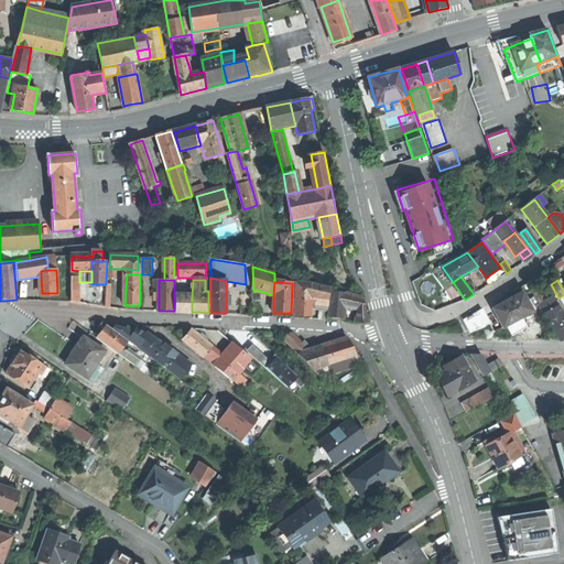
[(311,283),(311,284),(311,299),(328,300),(328,291),(328,288),(311,283)]
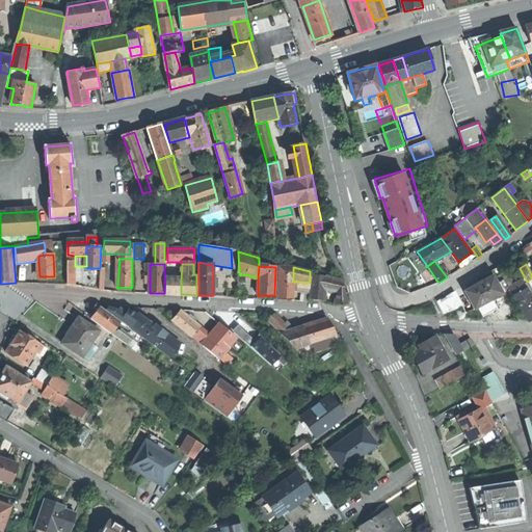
[(293,268),(280,268),(278,297),(286,297),(292,297),(292,286),(293,282),(293,268)]
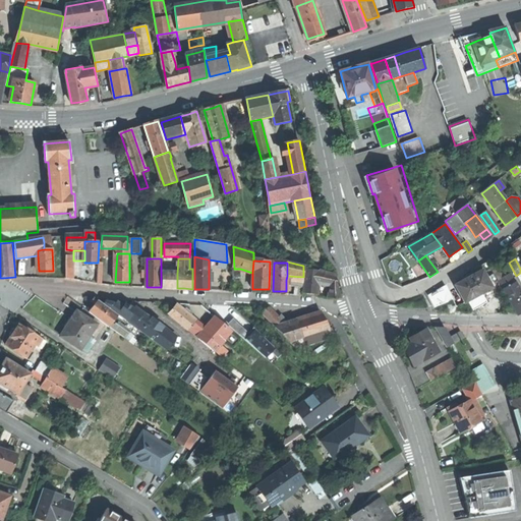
[(493,273),(498,281),(506,277),(501,268),(493,273)]
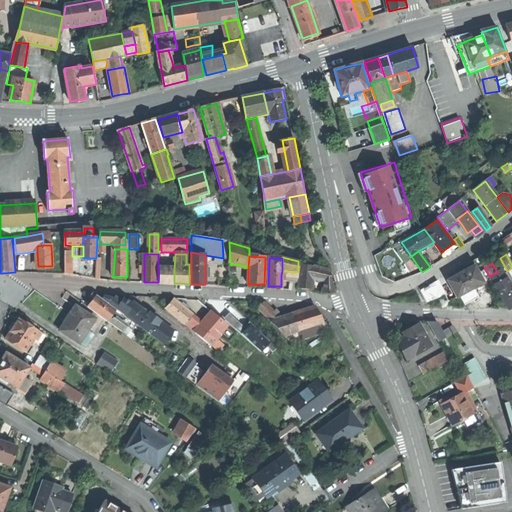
[(312,289),(313,279),(313,267),(298,264),(298,272),(298,277),(298,280),(298,287),(305,288),(312,289)]
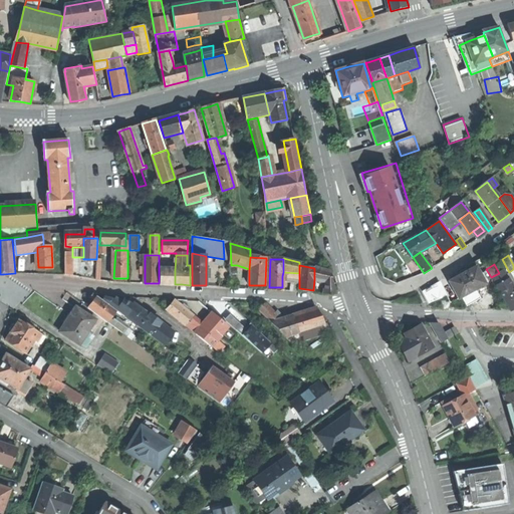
[(477,267),(450,281),(459,299),(475,290),(479,288),(486,284),(477,267)]
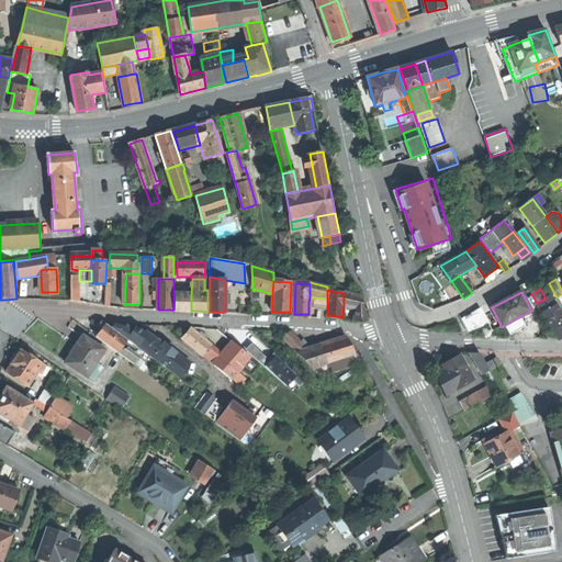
[(362,298),(344,293),(344,306),(357,307),(366,308),(362,298)]
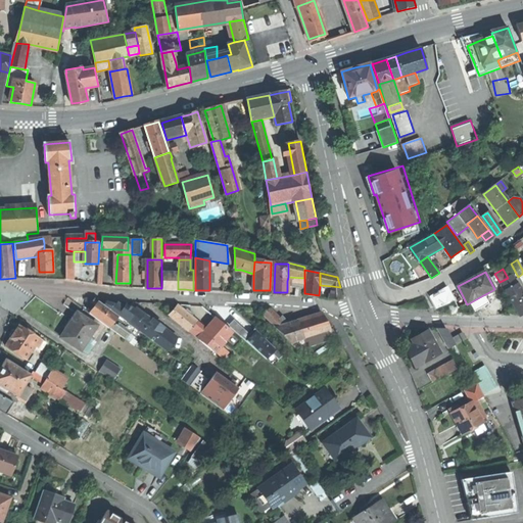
[(163,289),(178,289),(178,275),(163,274),(163,289)]
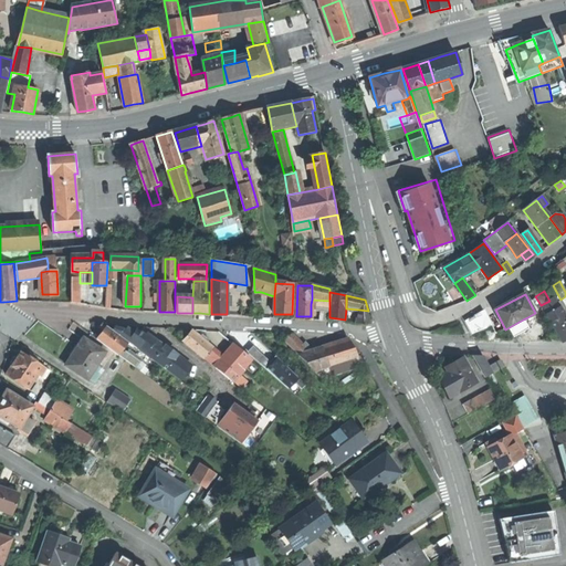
[(549,301),(541,305),(546,315),(559,307),(554,297),(549,301)]
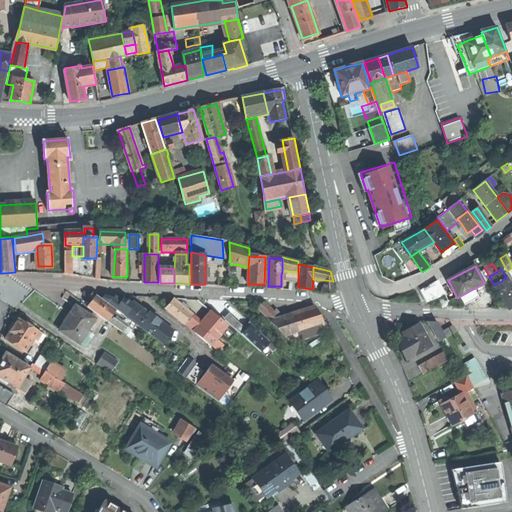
[(511,288),(506,278),(494,285),(508,309),(511,306),(511,288)]
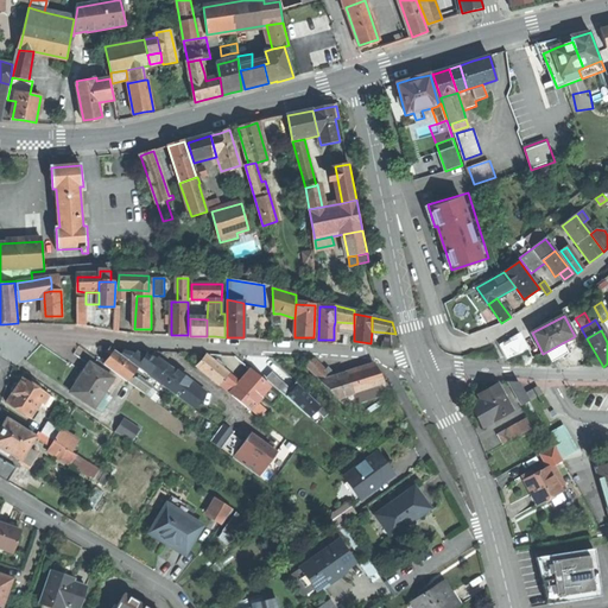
[(399,349),(396,334),(386,333),(384,348),(399,349)]
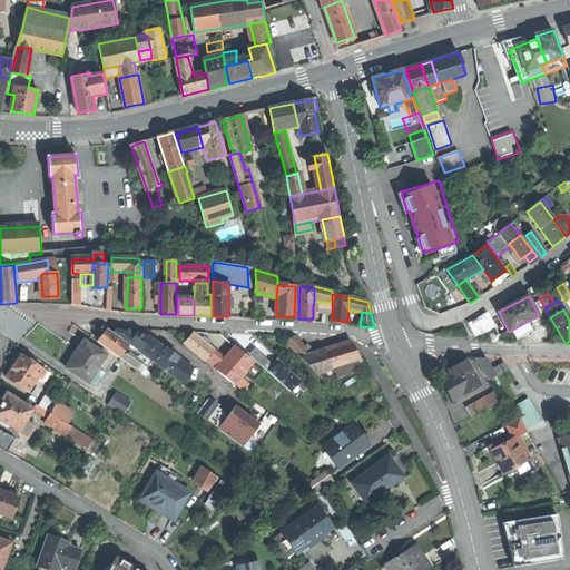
[(531,330),(527,322),(509,332),(507,333),(508,336),(531,330)]
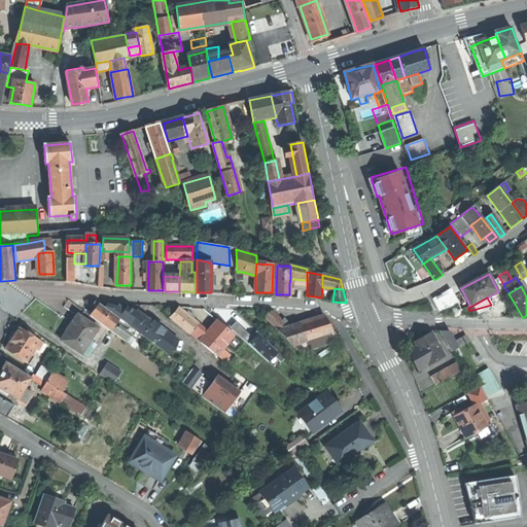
[(92,316),(111,330),(113,327),(117,322),(119,319),(112,313),(105,308),(101,305),(97,309),(92,316)]
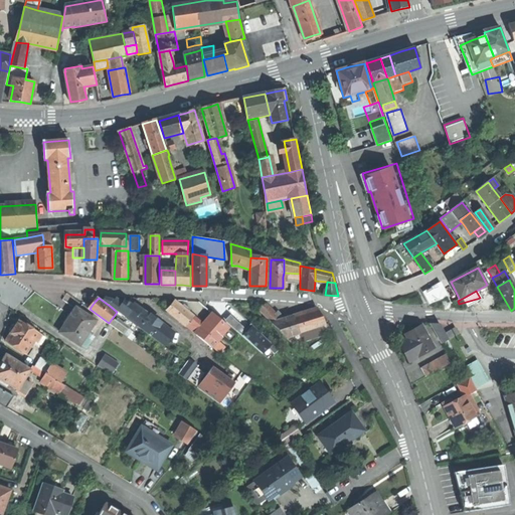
[(115,300),(110,306),(117,312),(120,314),(125,318),(127,315),(134,307),(130,304),(126,301),(126,302),(125,301),(124,302),(125,303),(122,306),(115,300)]
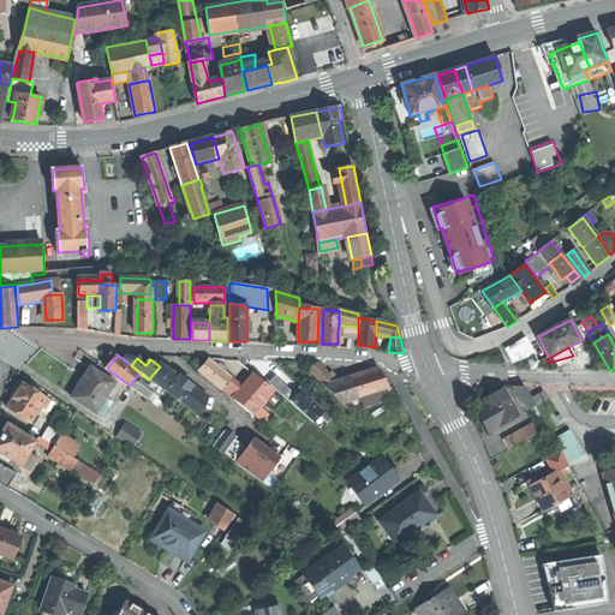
[(199,370),(222,389),(232,378),(225,372),(219,366),(209,359),(203,365),(199,370)]
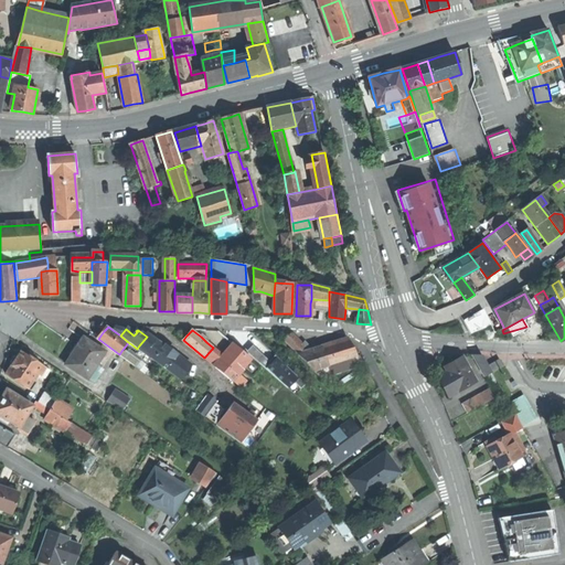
[(148,334),(147,337),(139,345),(156,359),(164,347),(148,334)]
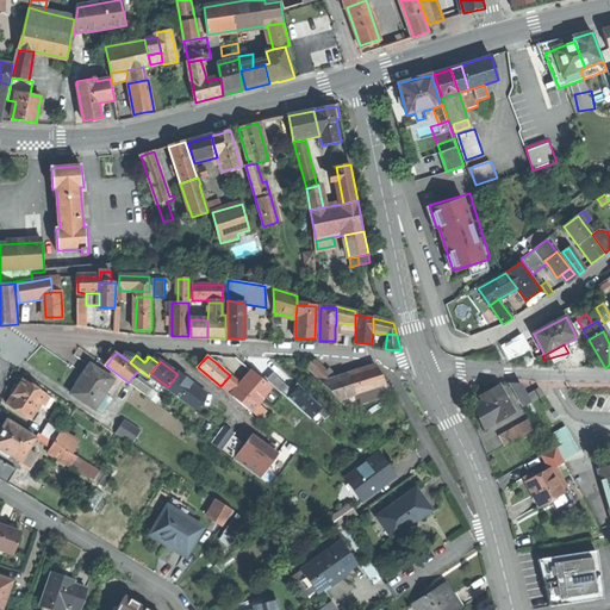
[(305,365),(318,379),(328,374),(316,361),(305,365)]
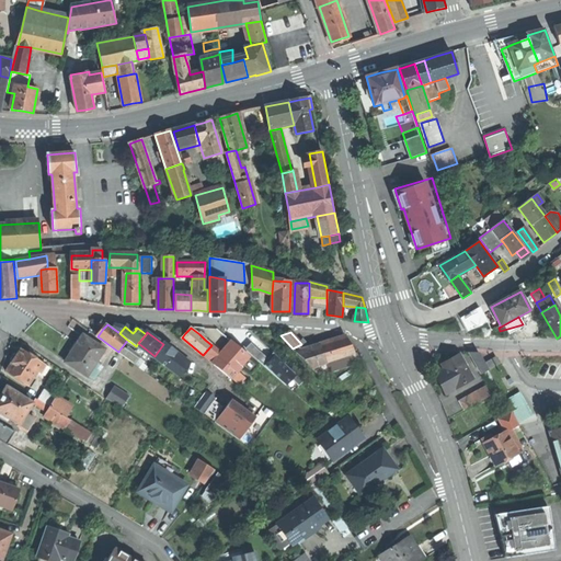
[(105,350),(84,335),(78,345),(72,354),(71,353),(66,362),(88,376),(88,375),(94,379),(100,371),(93,367),(105,350)]
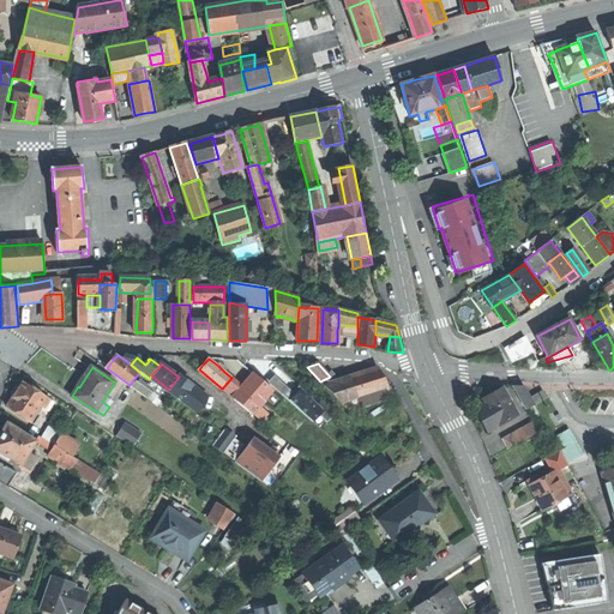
[(336,383),(325,386),(342,403),(389,387),(379,368),(336,383)]
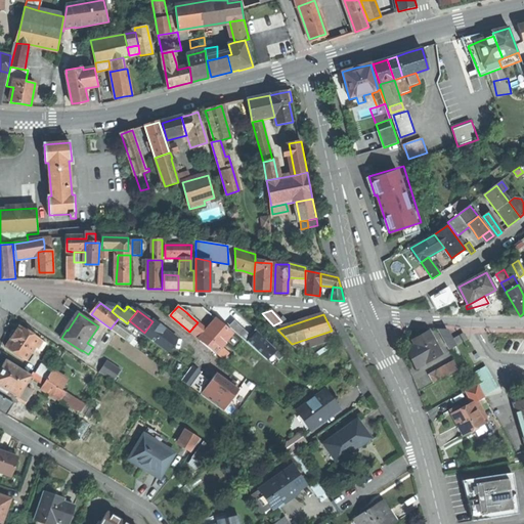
[(201,341),(215,354),(232,333),(218,320),(208,332),(201,341)]
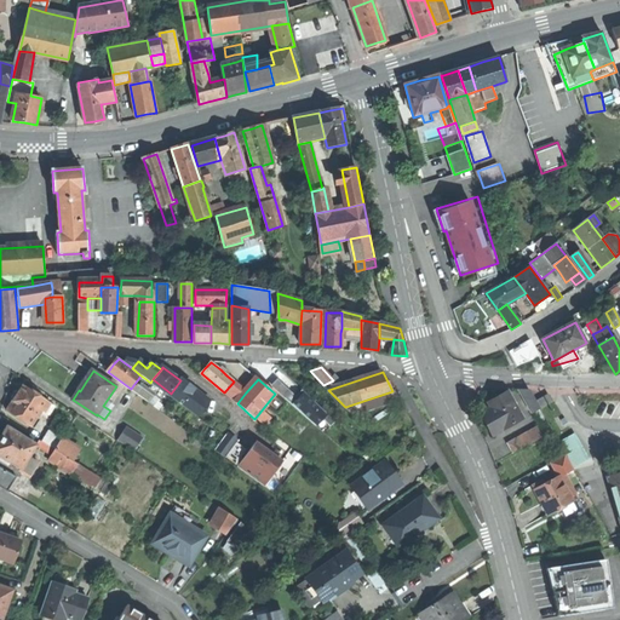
[(195,391),(181,380),(171,394),(170,396),(196,417),(210,400),(195,390),(195,391)]
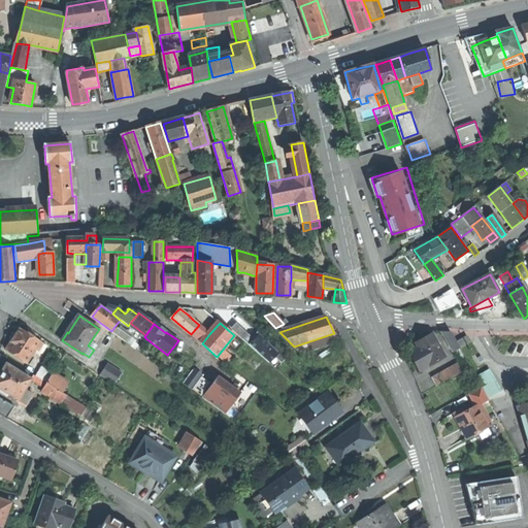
[(191,334),(202,343),(209,334),(199,325),(191,334)]
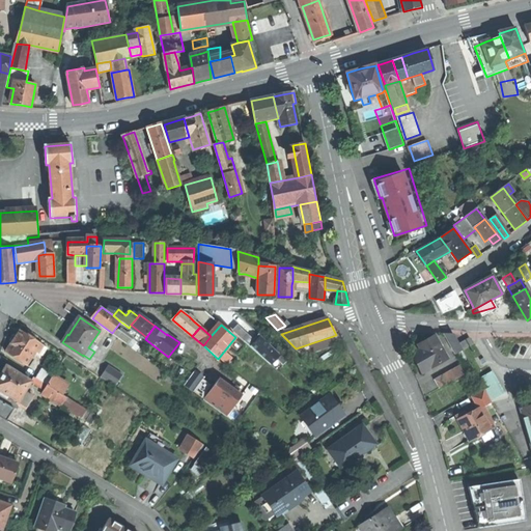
[(6,352),(27,365),(36,352),(38,353),(44,345),(21,330),(17,335),(15,335),(11,340),(11,342),(12,343),(8,348),(6,352)]
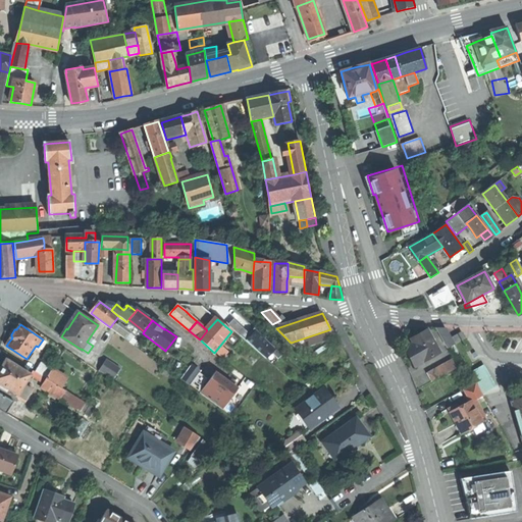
[(117,327),(112,324),(110,327),(124,338),(128,333),(118,325),(117,327)]
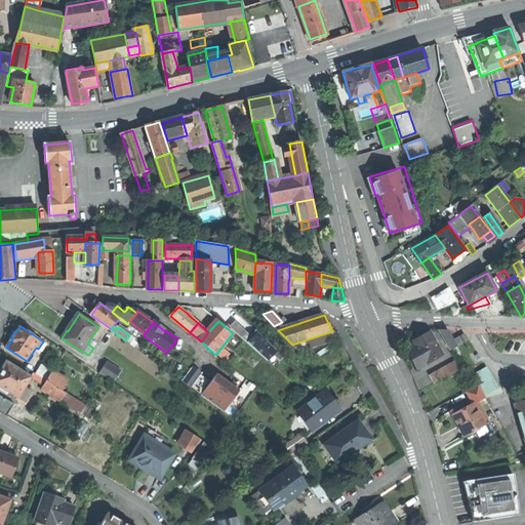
[(258,328),(248,338),(276,365),(286,355),(258,328)]
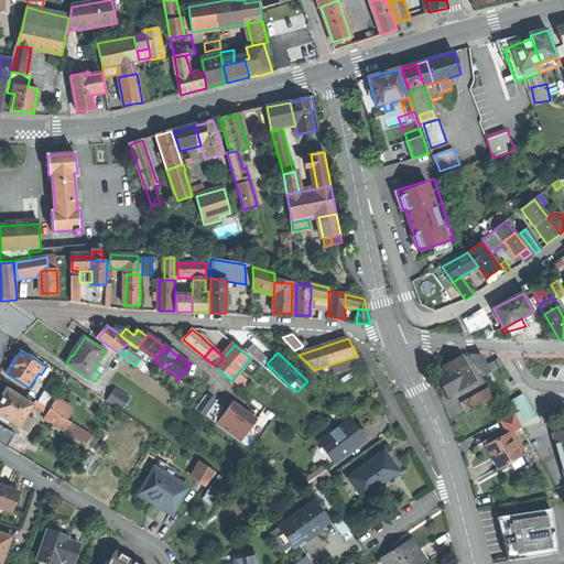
[(485,376),(491,372),(488,365),(483,355),(473,355),(485,376)]
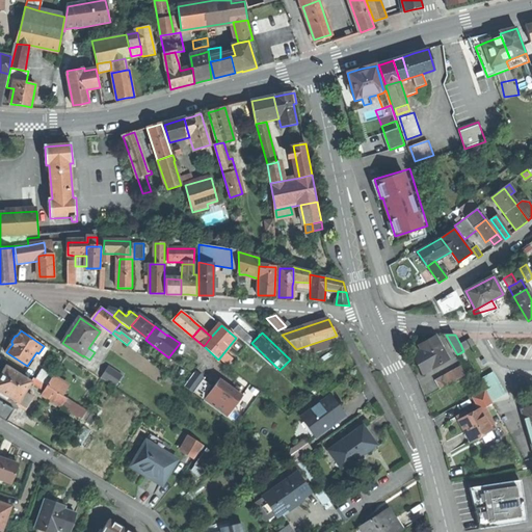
[(426,342),(420,345),(422,350),(432,368),(448,360),(435,337),(426,342)]
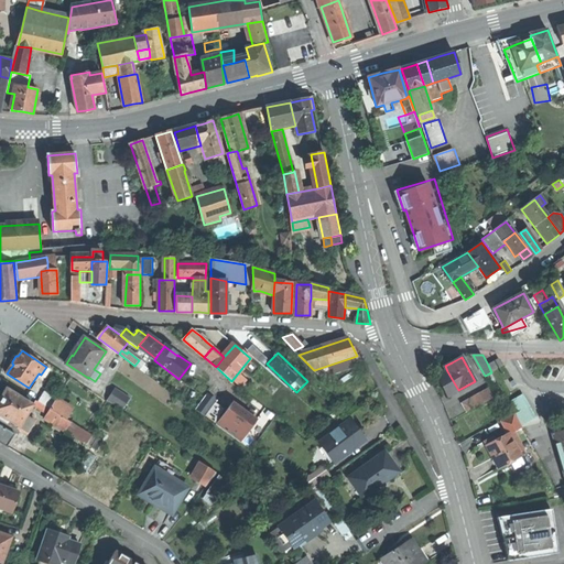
[(488,365),(491,372),(503,366),(499,359),(488,365)]
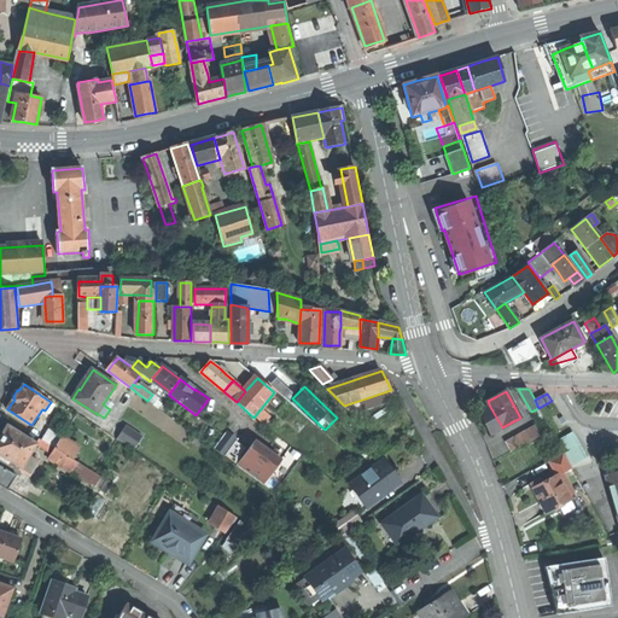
[(58,407),(51,402),(45,410),(52,415),(58,407)]
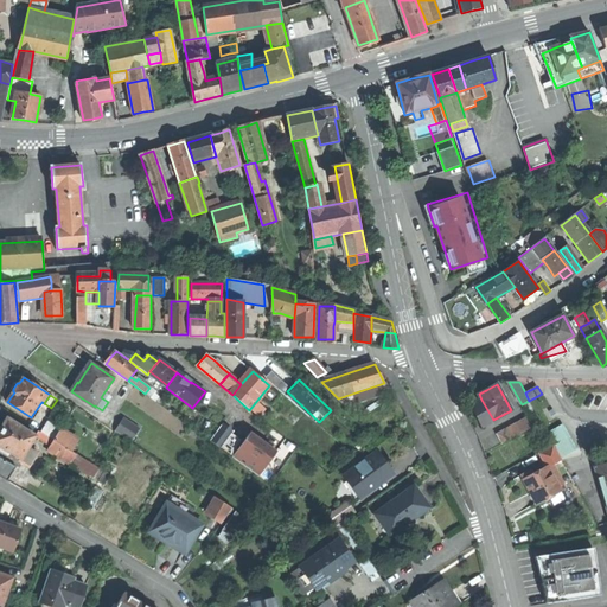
[(484,426),(493,420),(481,400),(472,406),(484,426)]
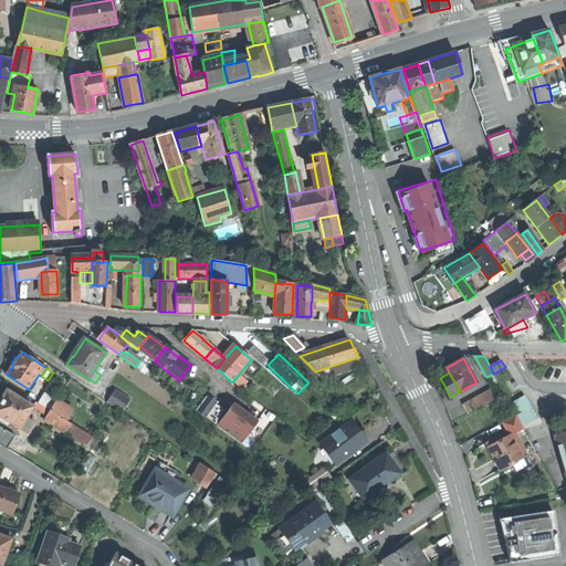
[(500,385),(495,376),(488,380),(493,389),(500,385)]
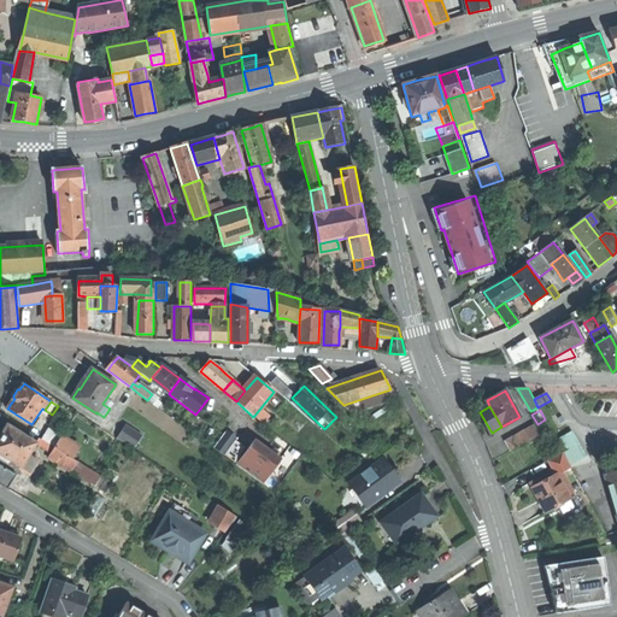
[(550,429),(545,419),(538,424),(509,440),(515,450),(550,429)]
